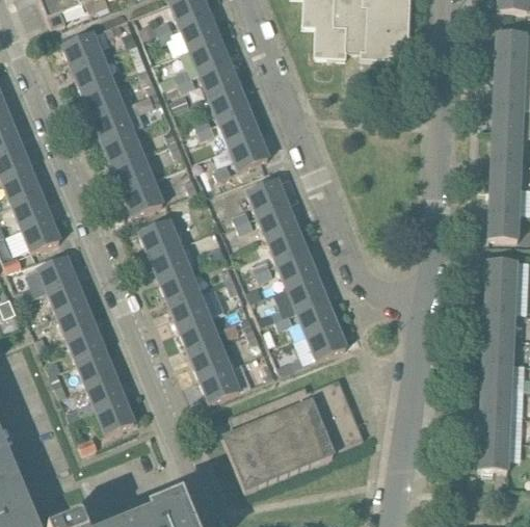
[(89,15),(100,11),(95,0),(40,0),(52,30),(67,24),(61,12),(85,3),(89,15)]
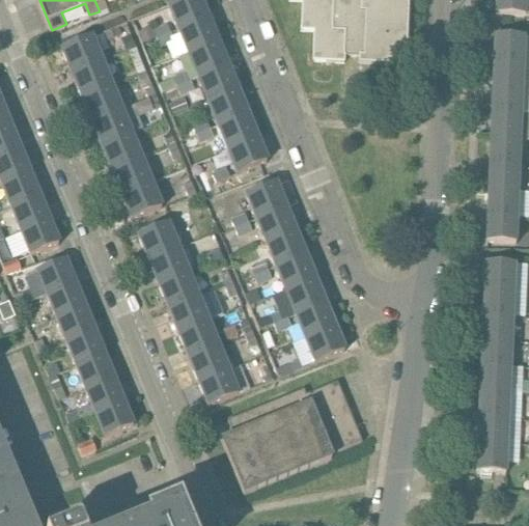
[(94,0),(100,11),(109,7),(106,0),(94,0)]
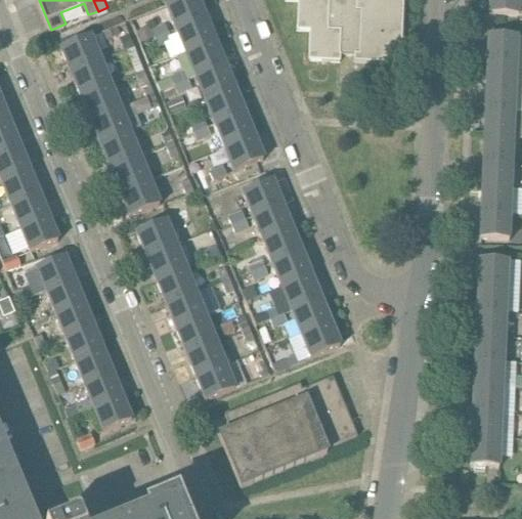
[(177,27),(206,15),(200,0),(174,0),(167,3),(177,27)]
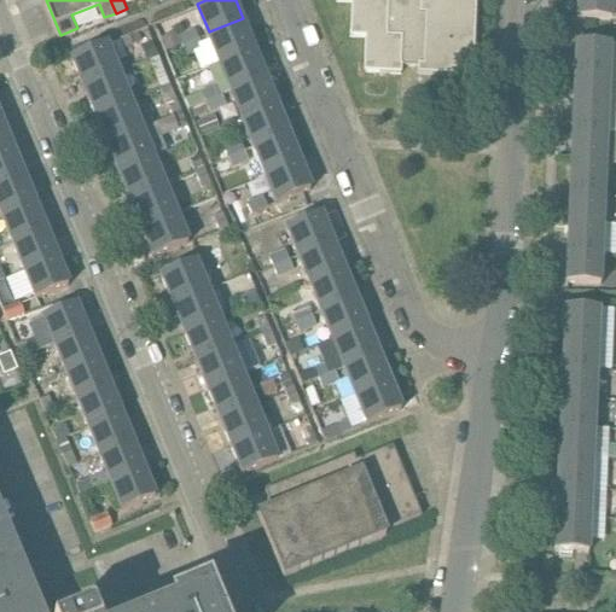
[(366,69),(402,70),(402,62),(419,63),(419,70),(474,73),(477,0),(354,0),(352,33),(367,34),(366,69)]
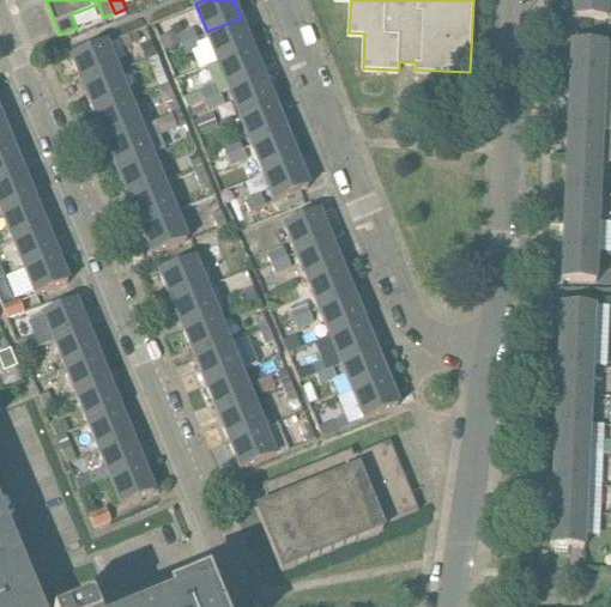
[(575,0),(574,14),(610,16),(610,0),(575,0)]
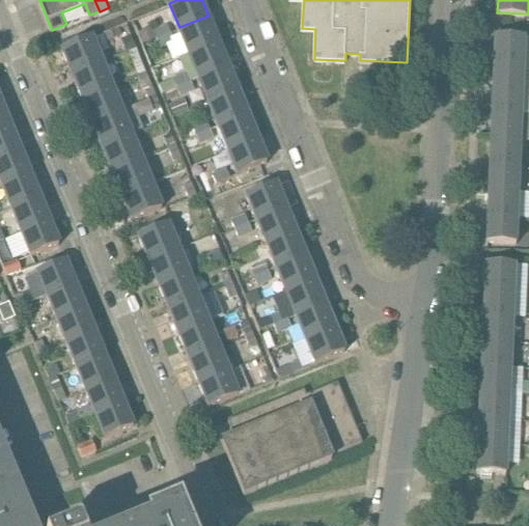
[(189,52),(219,39),(209,16),(179,27),(189,52)]
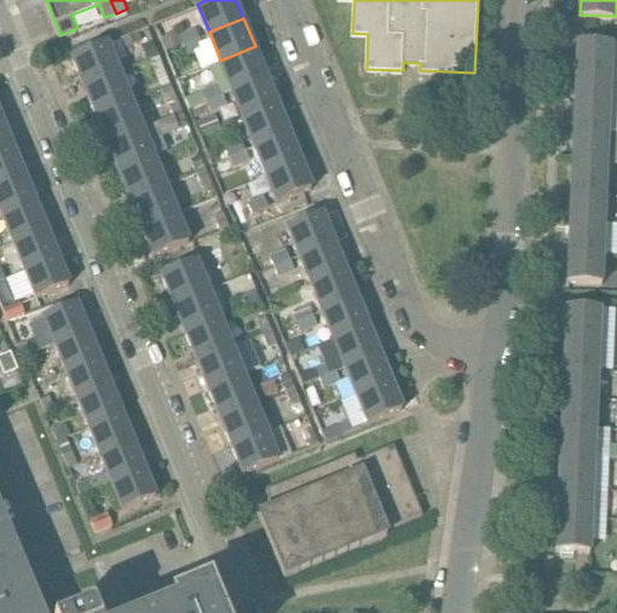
[(196,25),(180,33),(184,42),(201,36),(196,25)]
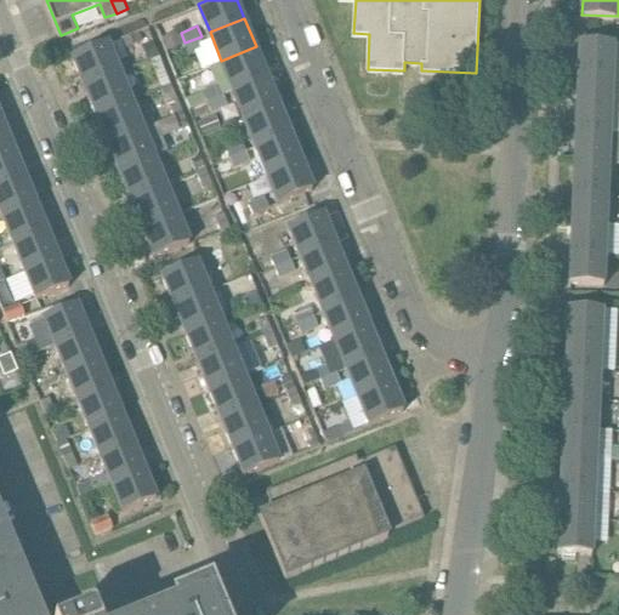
[(189,53),(205,46),(202,36),(185,43),(189,53)]
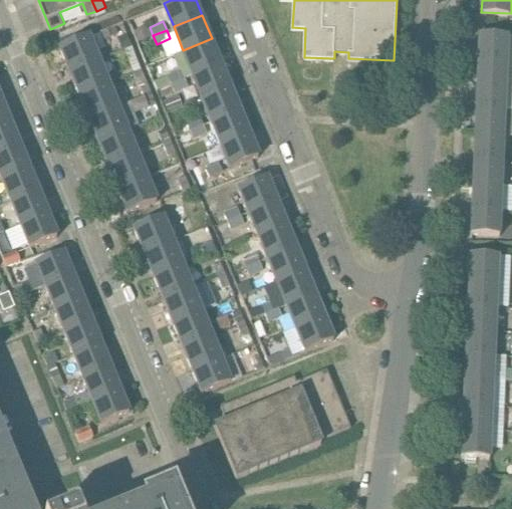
[(479,57),(507,58),(508,33),(480,32),(479,57)]
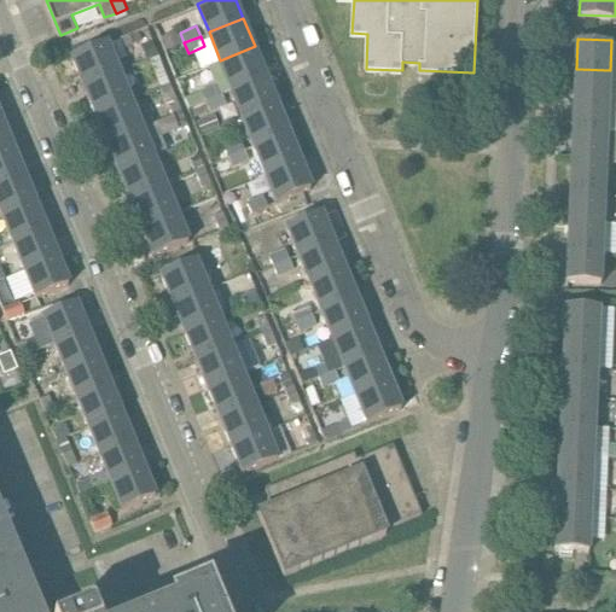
[(85,83),(120,69),(109,40),(73,54),(85,83)]
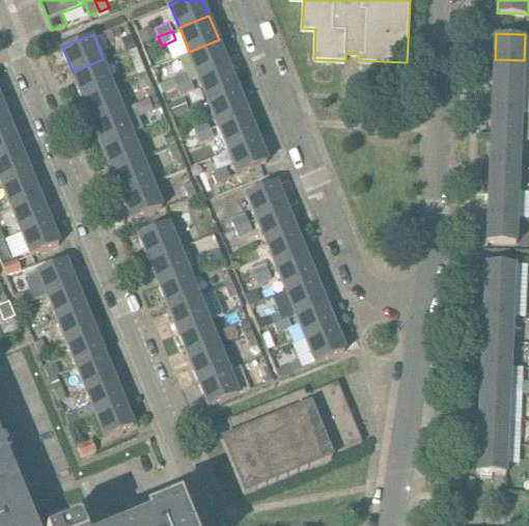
[(199,76),(228,63),(219,39),(189,52),(199,76)]
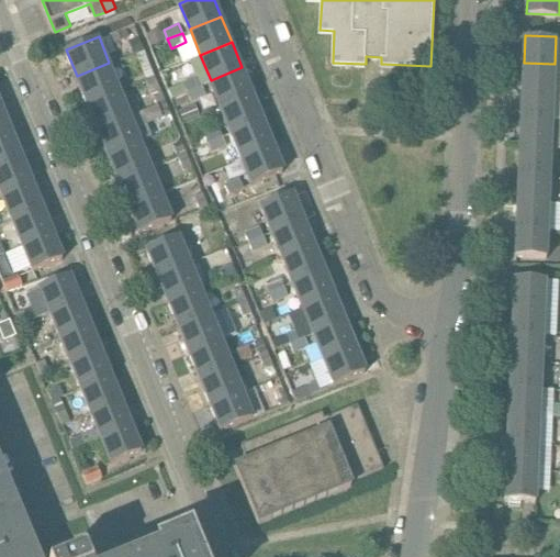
[(88,101),(120,88),(109,63),(77,76),(88,101)]
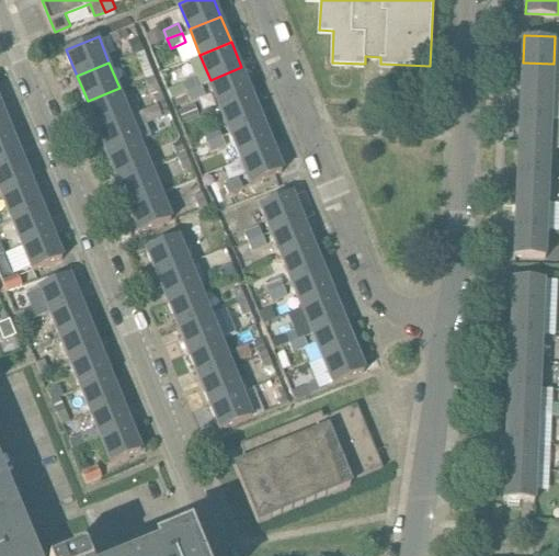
[(522,90),(558,91),(558,64),(554,64),(523,63),(522,90)]
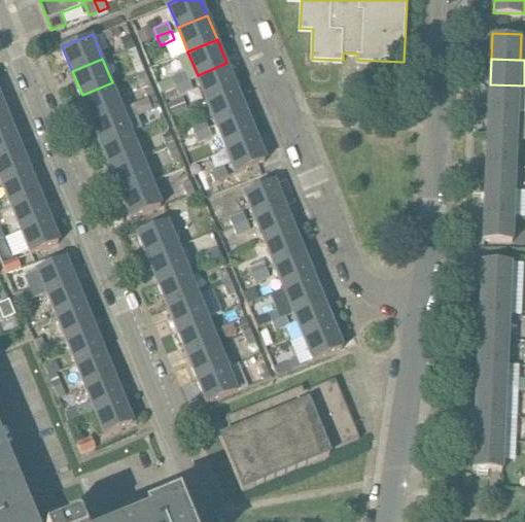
[(207,99),(237,87),(226,63),(198,75),(207,99)]
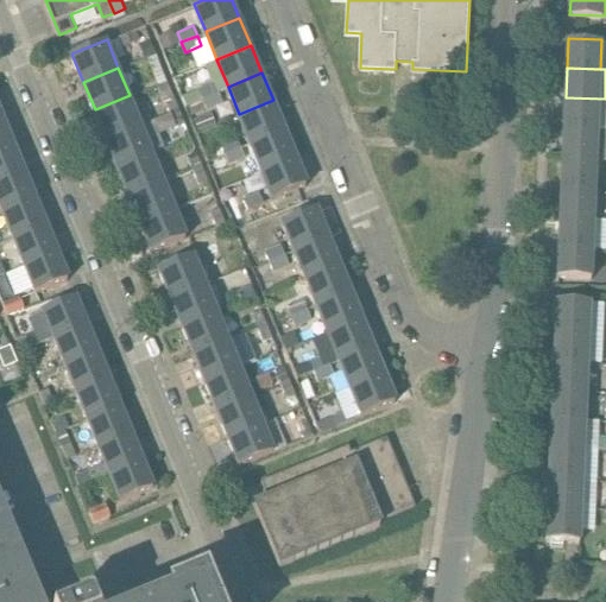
[(199,87),(203,96),(220,90),(215,80),(199,87)]
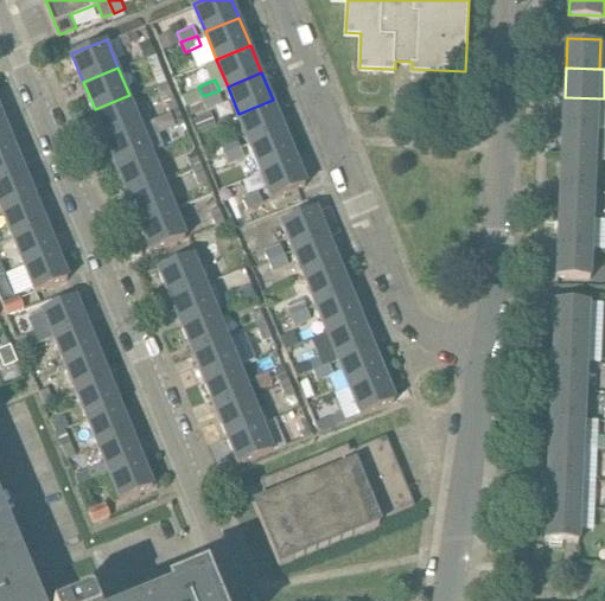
[(203,96),(207,107),(223,100),(220,90),(203,96)]
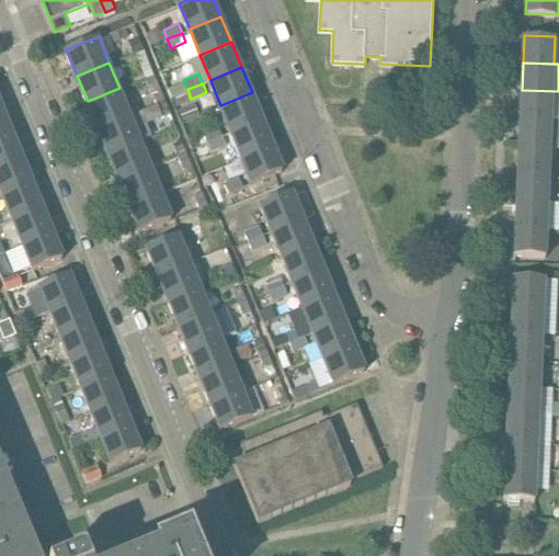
[(161,84),(153,88),(159,101),(167,98),(161,84)]
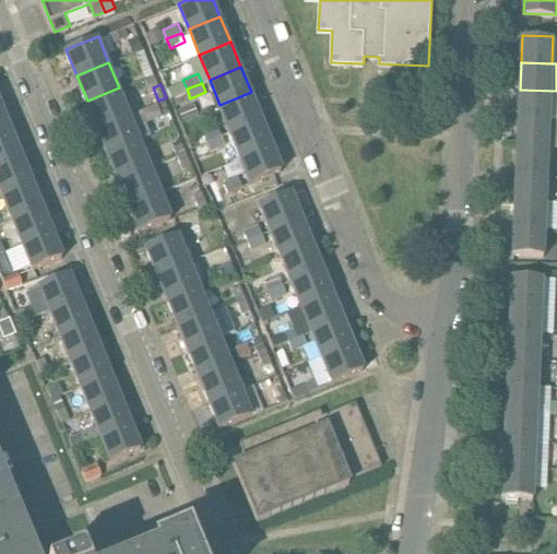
[(97,127),(130,114),(119,87),(87,101),(97,127)]
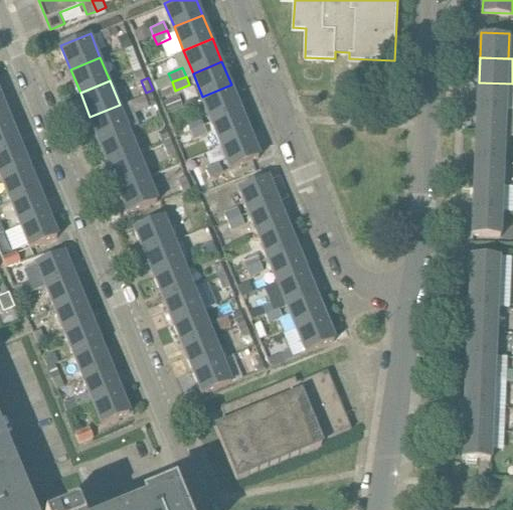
[(478,108),(512,109),(512,83),(479,82),(478,108)]
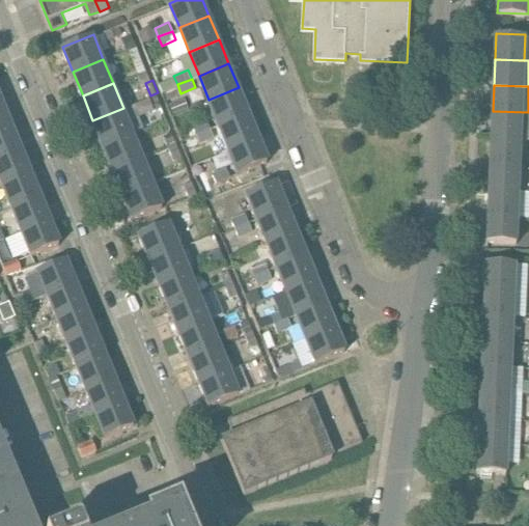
[(219,123),(248,112),(239,87),(209,100),(219,123)]
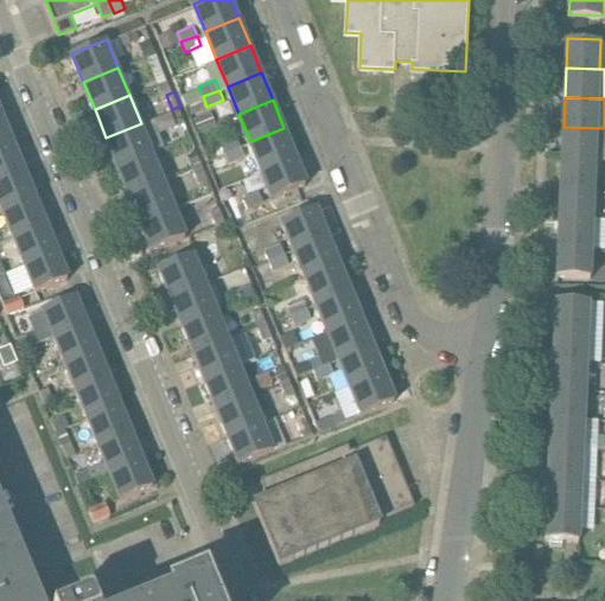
[(178,123),(186,120),(180,106),(172,109),(178,123)]
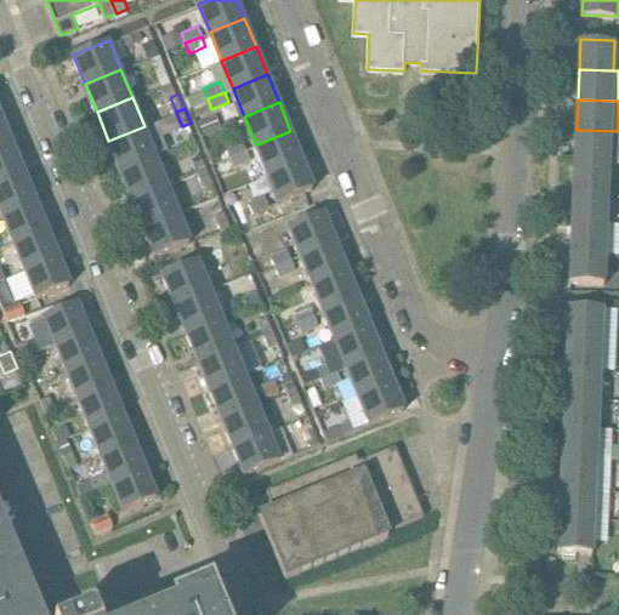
[(0,149),(13,144),(1,118),(0,118),(0,149)]
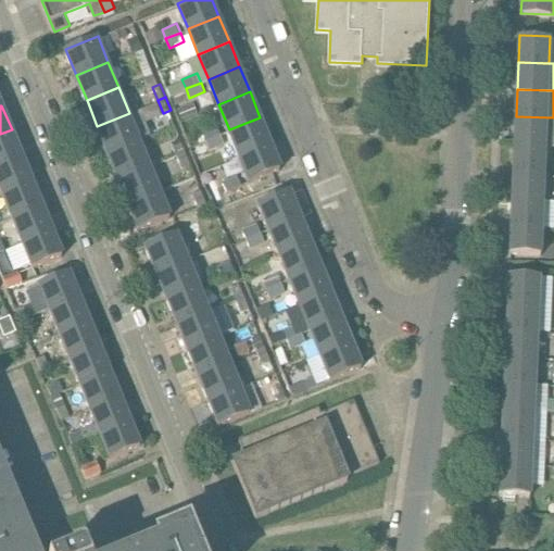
[(108,152),(140,139),(129,113),(97,126),(108,152)]
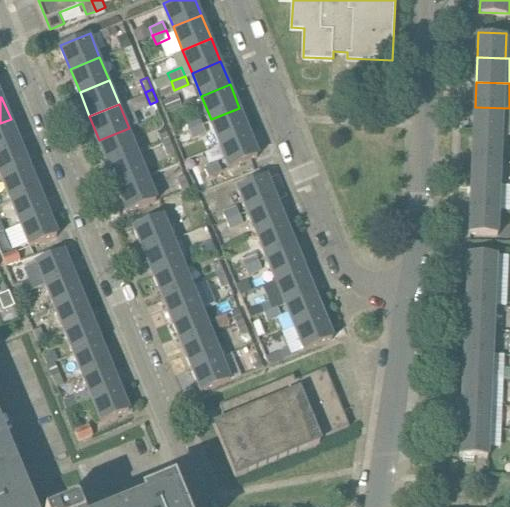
[(474,132),(502,133),(509,133),(509,108),(475,107),(474,132)]
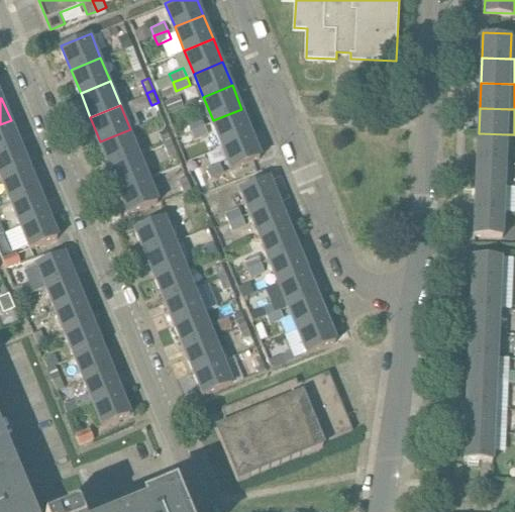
[(222,143),(251,132),(241,109),(213,120),(222,143)]
